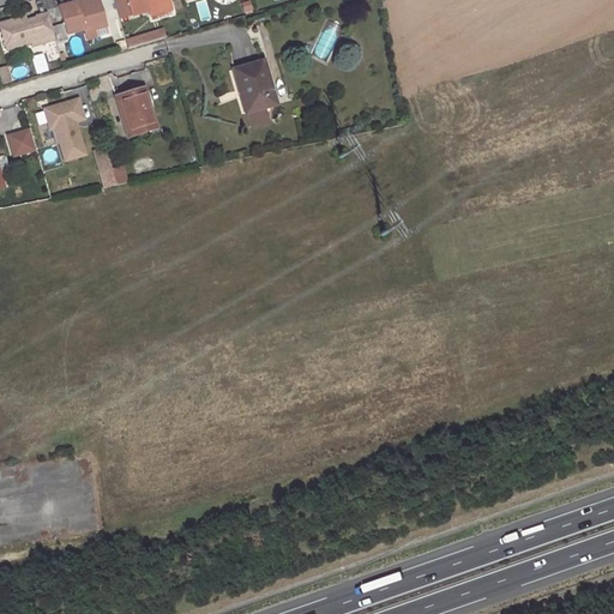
[(77,1),(59,6),(66,31),(84,26),(84,25),(106,19),(100,0),(91,0),(78,4),(77,1)]
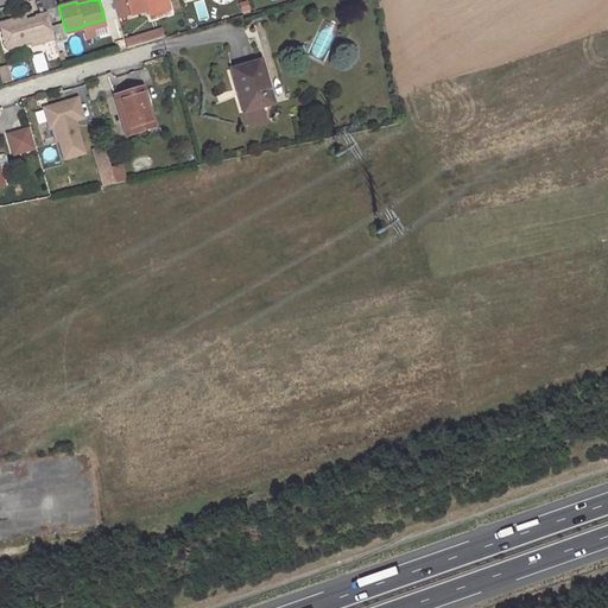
[(126,0),(131,16),(149,11),(149,10),(170,4),(168,0),(126,0)]
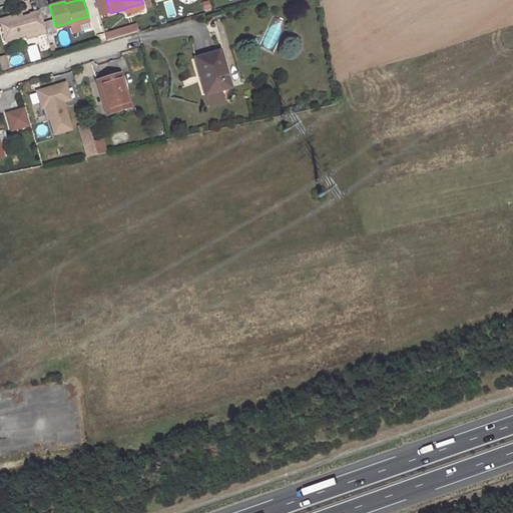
[(143,3),(125,8),(125,9),(126,11),(144,6),(143,3)]
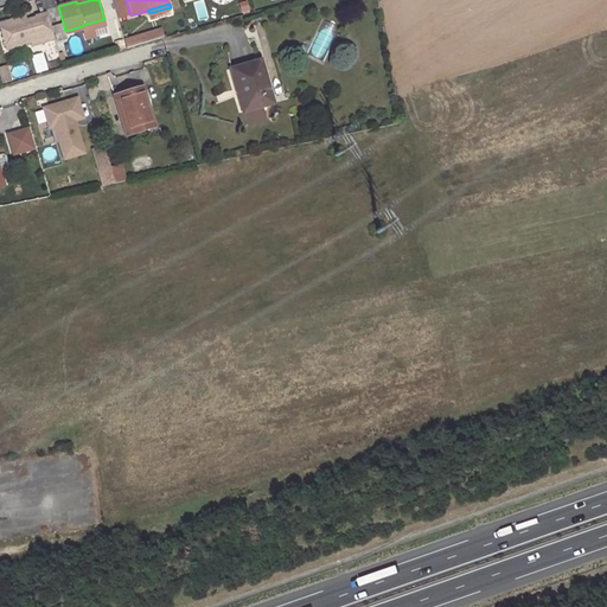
[(20,17),(0,21),(0,26),(6,49),(42,38),(43,42),(55,39),(48,12),(36,16),(36,17),(21,21),(20,17)]
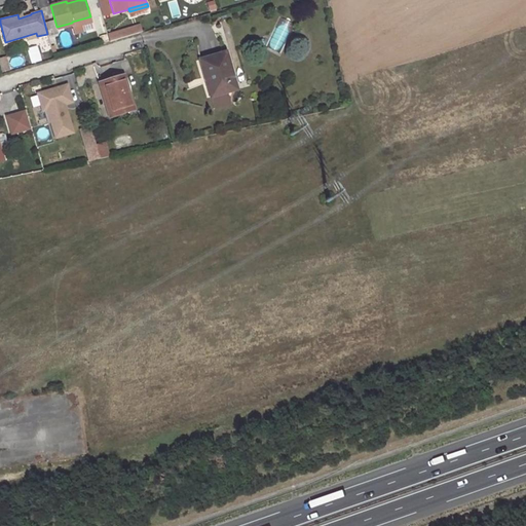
[(90,16),(72,22),(72,23),(72,25),(91,20),(90,16)]
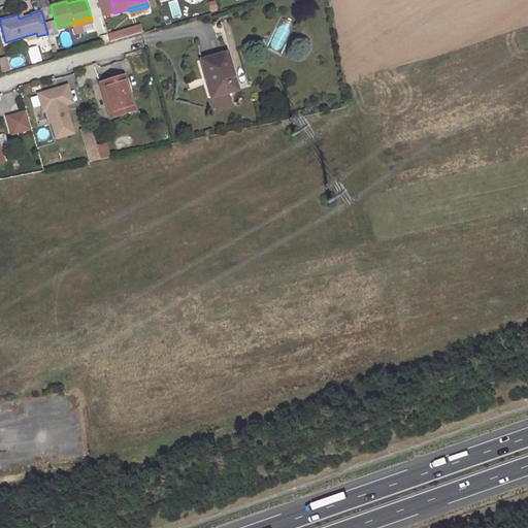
[(122,32),(108,35),(110,42),(124,38),(122,32)]
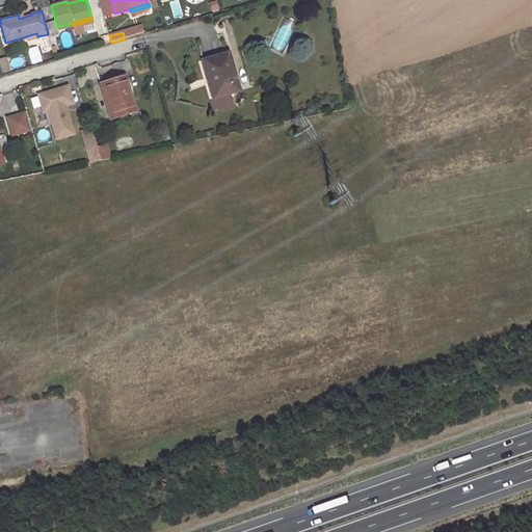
[(228,53),(202,60),(207,79),(212,77),(218,97),(239,89),(228,53)]
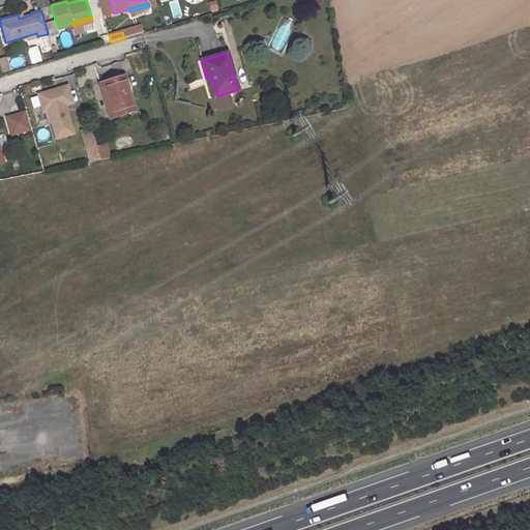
[(123,76),(99,84),(110,119),(135,111),(123,76)]
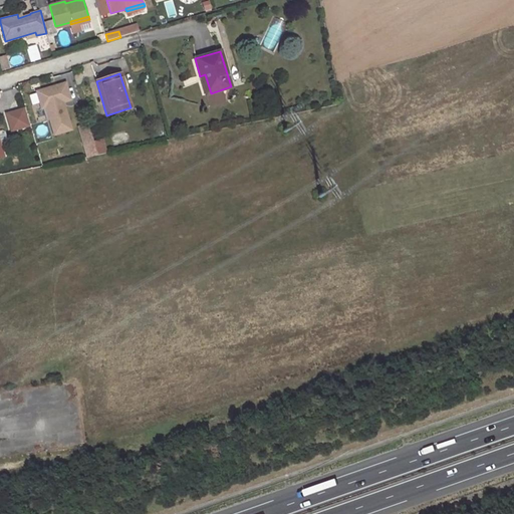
[(205,74),(200,76),(206,94),(211,93),(205,74)]
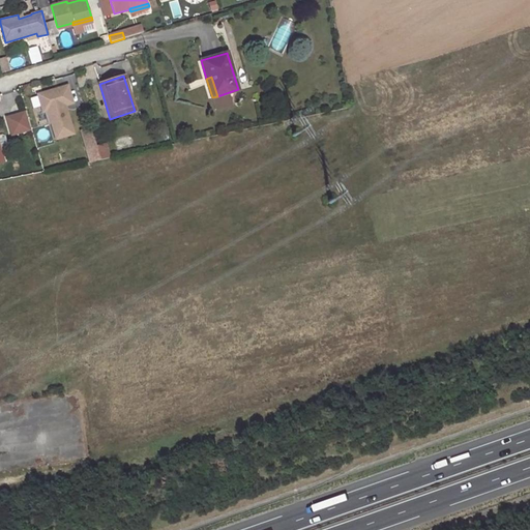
[(66,85),(36,93),(41,111),(47,110),(55,139),(72,134),(64,105),(71,102),(71,101),(79,99),(75,84),(66,86),(66,85)]
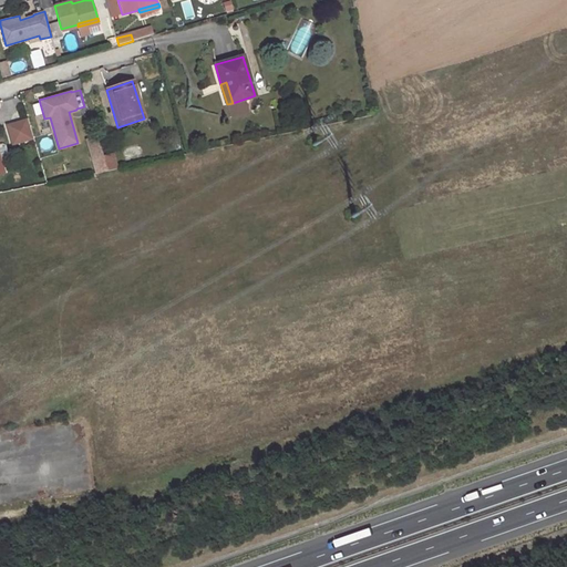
[(4,125),(10,147),(33,141),(27,119),(4,125)]
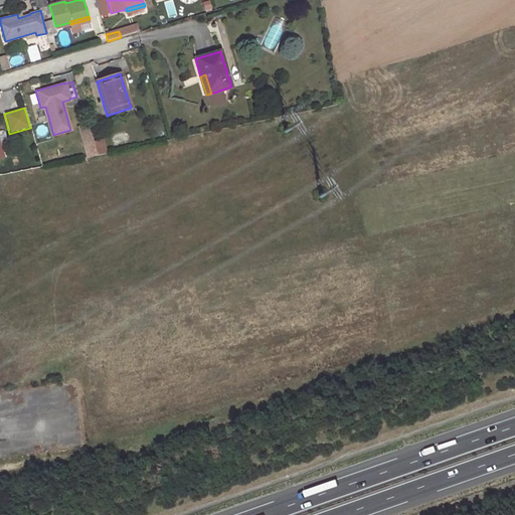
[(82,139),(84,159),(106,156),(104,136),(82,139)]
